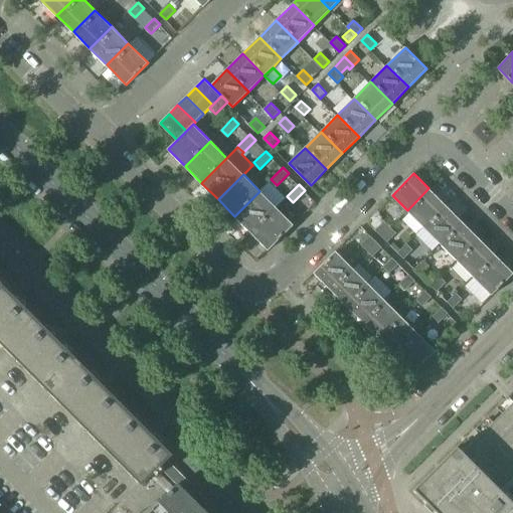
[(407,210),(423,226),(446,205),(429,188),(407,210)]
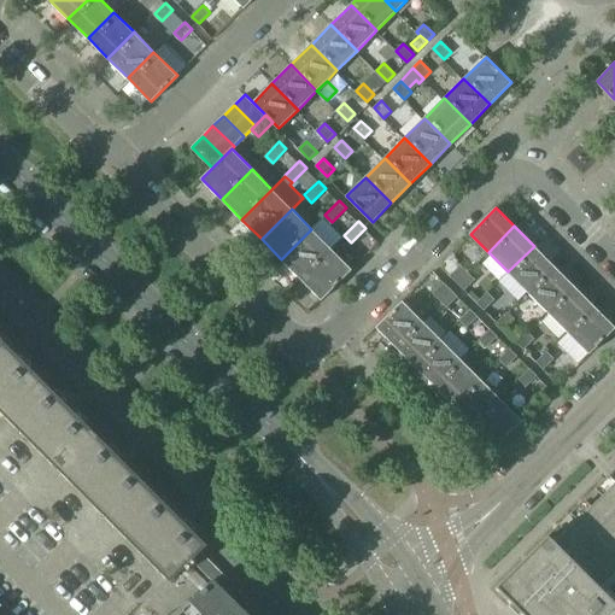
[(281,259),(302,279),(332,249),(311,229),(281,259)]
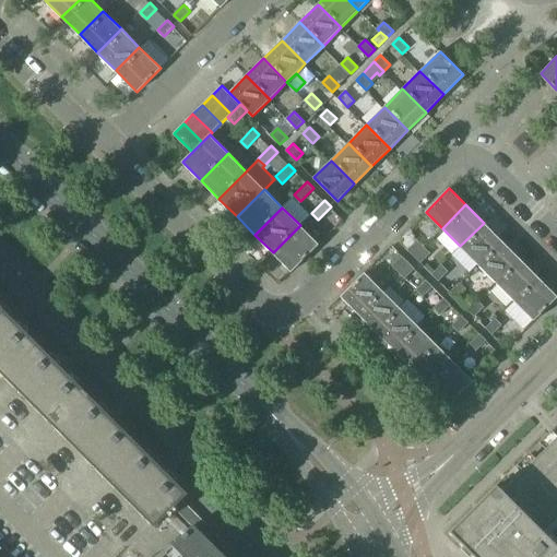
[(460,246),(478,264),(501,240),(484,223),(460,246)]
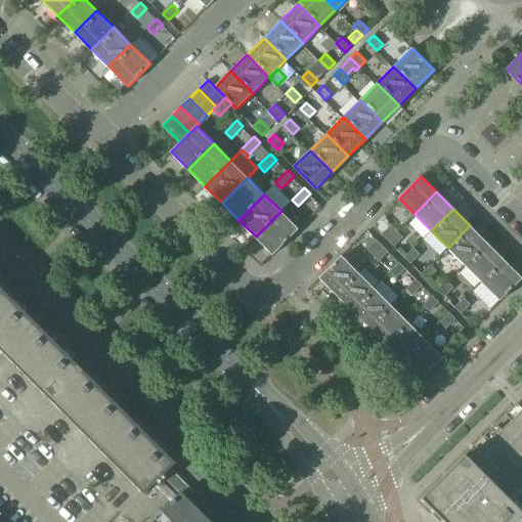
[(281,211),(256,236),(273,254),(299,228),(281,211)]
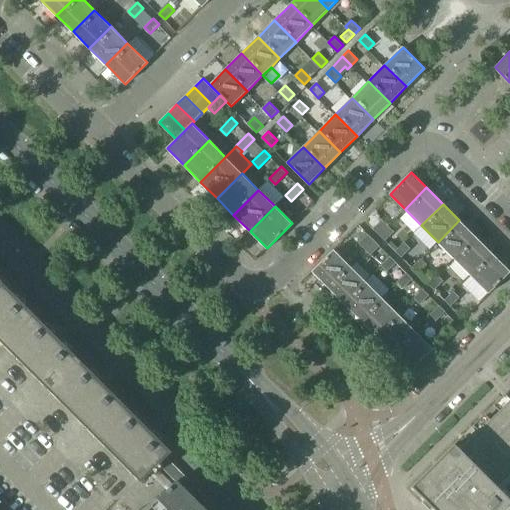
[(374,228),(380,234),(388,225),(374,211),(367,219),(375,227),(374,228)]
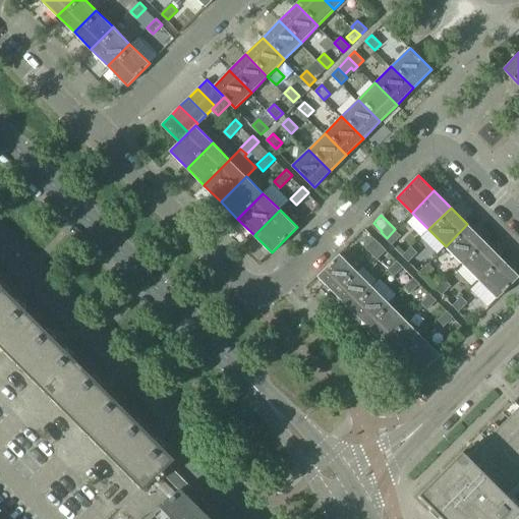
[(446,246),(462,263),(484,240),(467,224),(446,246)]
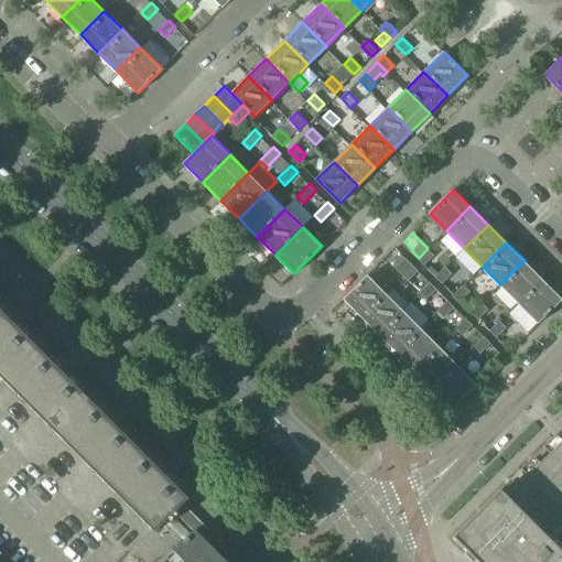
[(428,248),(419,258),(425,265),(435,255),(428,248)]
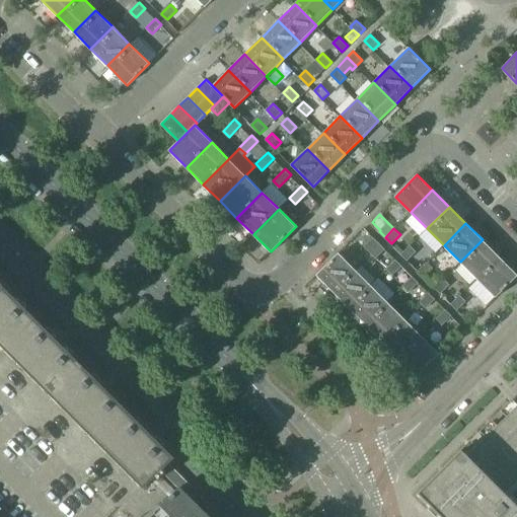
[(364,245),(370,251),(379,243),(373,236),(364,245)]
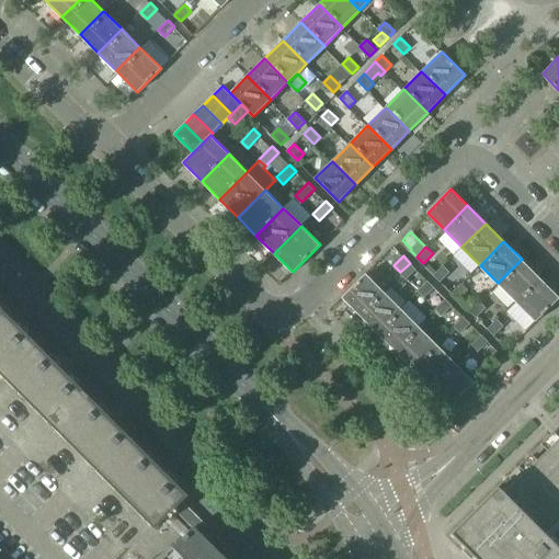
[(498,283),(516,300),(539,277),(522,259),(498,283)]
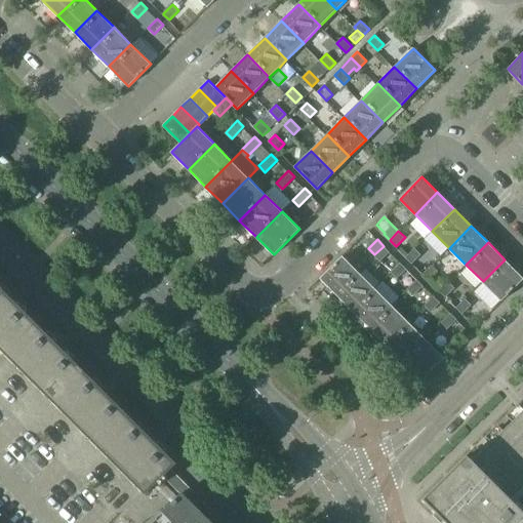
[(384,246),(374,254),(380,260),(390,251),(384,246)]
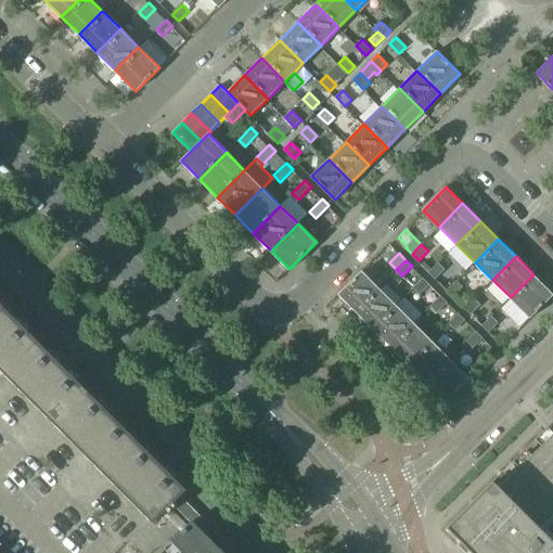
[(429,271),(447,290),(457,280),(439,262),(429,271)]
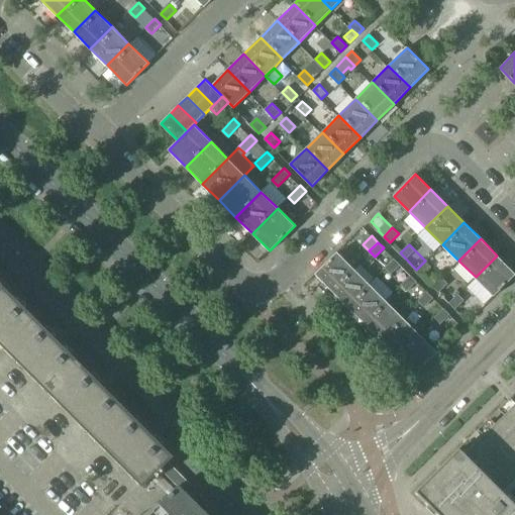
[(316,274),(331,290),(352,268),(337,252),(316,274)]
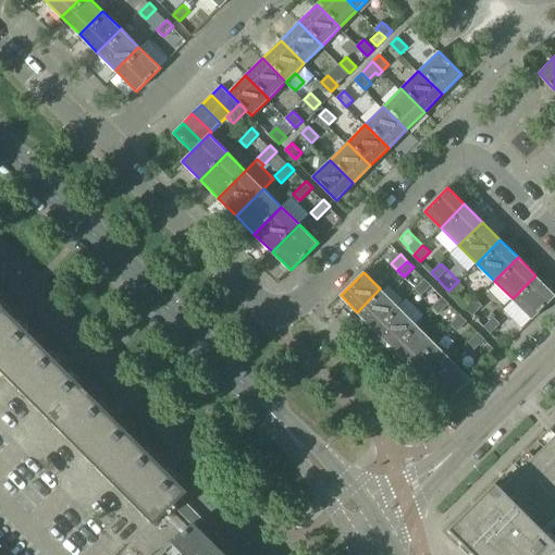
[(535,275),(513,298),(532,319),(554,297),(554,293),(535,275)]
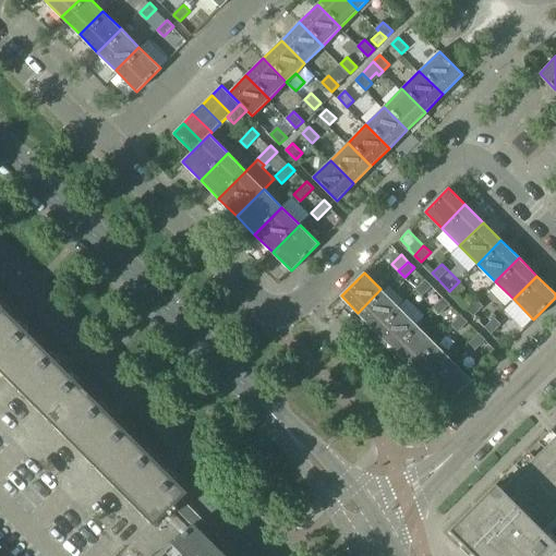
[(433,286),(426,279),(417,289),(423,295),(433,286)]
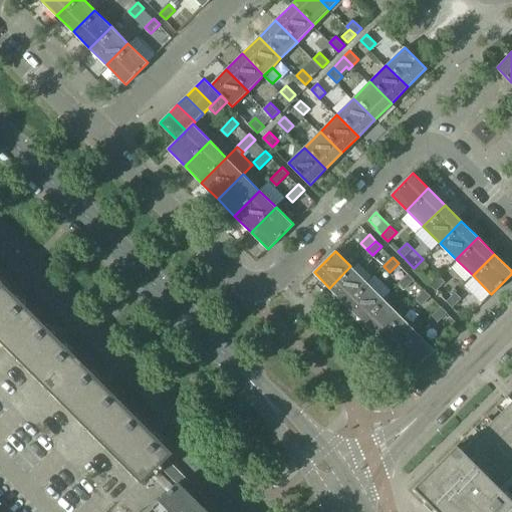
[(423,259),(414,268),(421,274),(430,265),(423,259)]
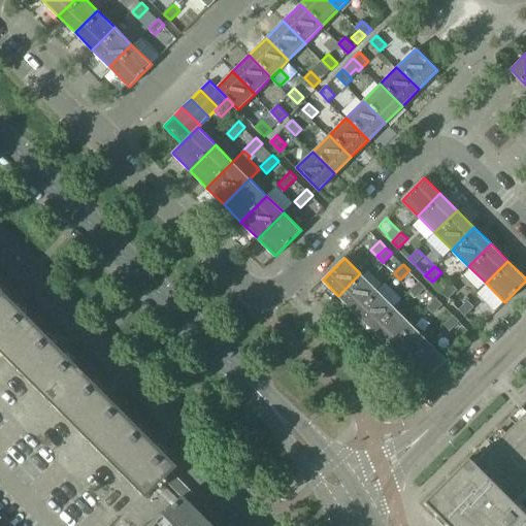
[(338,296),(355,313),(377,290),(360,273),(338,296)]
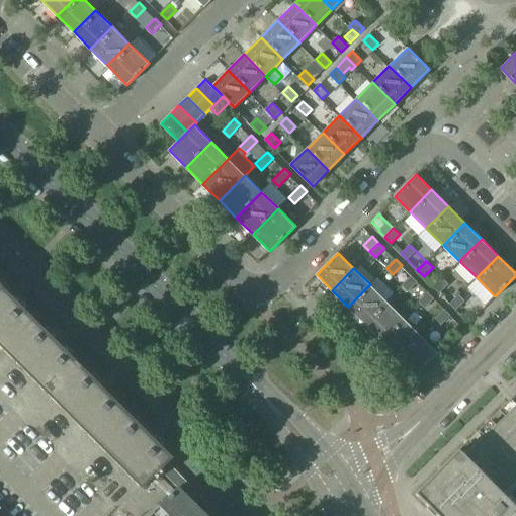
[(418,281),(412,275),(403,284),(409,290),(418,281)]
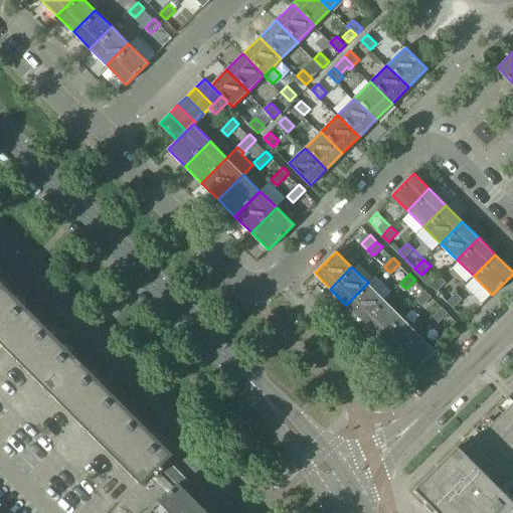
[(432,285),(438,291),(447,283),(441,276),(432,285)]
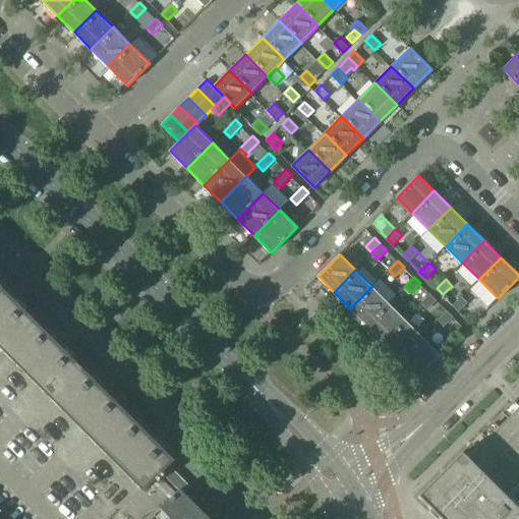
[(350,308),(367,325),(389,303),(397,295),(388,285),(380,294),(372,286),(350,308)]
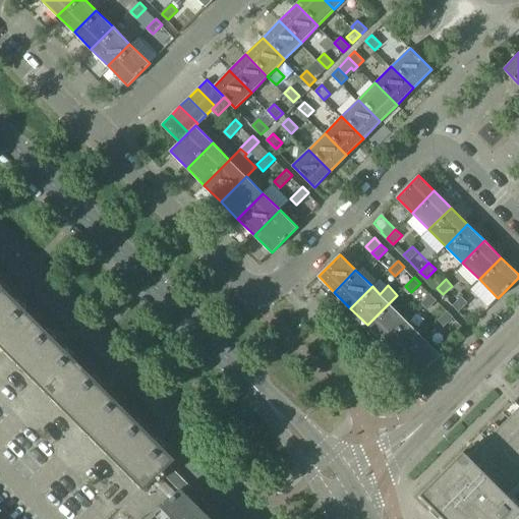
[(174,460),(162,448),(0,286),(0,346),(145,491),(156,478),(159,481),(166,475),(163,471),(174,460)]
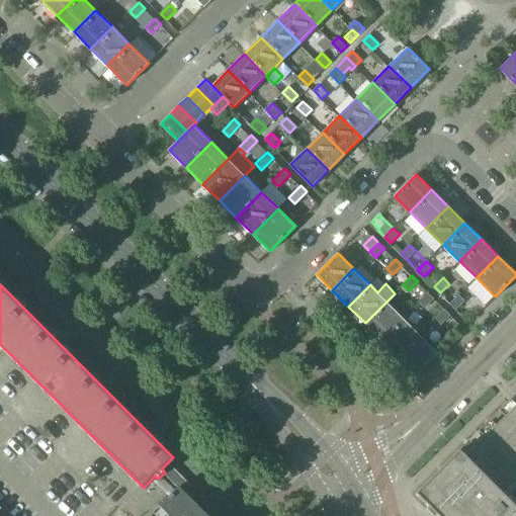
[(435,298),(428,292),(420,302),(426,308),(435,298)]
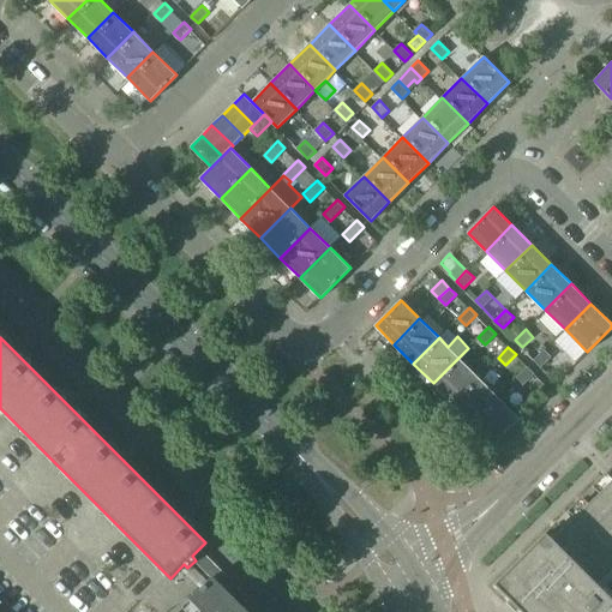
[(534,360),(541,367),(552,357),(545,349),(534,360)]
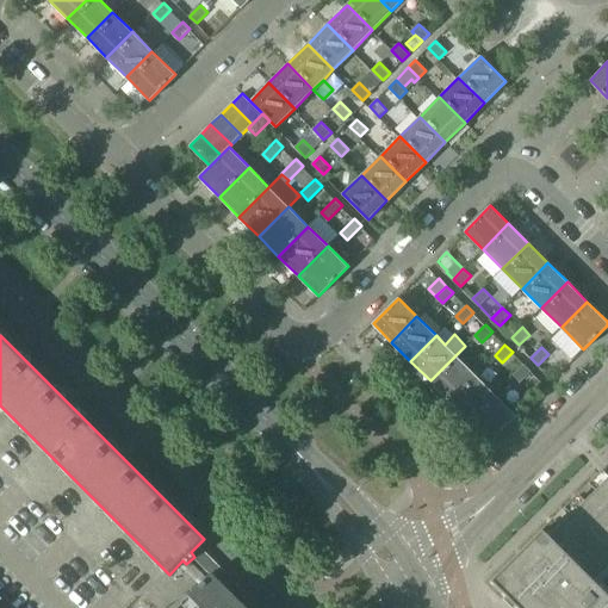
[(430,380),(450,401),(475,374),(456,355),(430,380)]
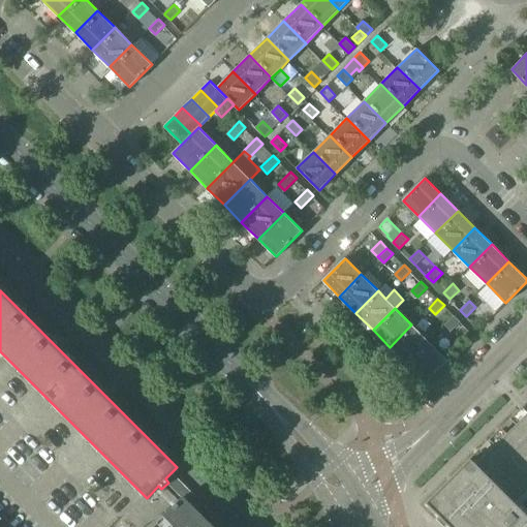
[(461,321),(455,315),(445,324),(452,331),(461,321)]
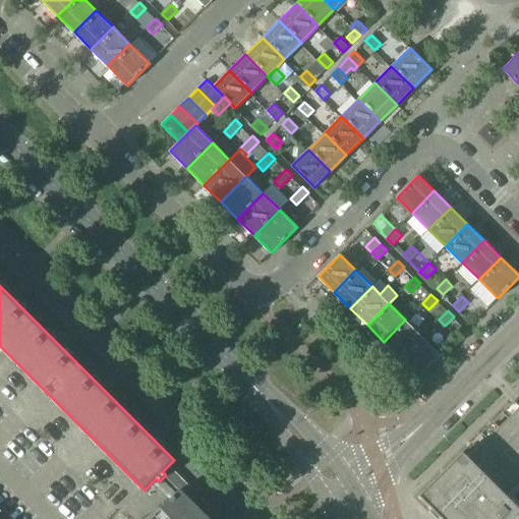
[(384,342),(400,358),(422,337),(405,320),(384,342)]
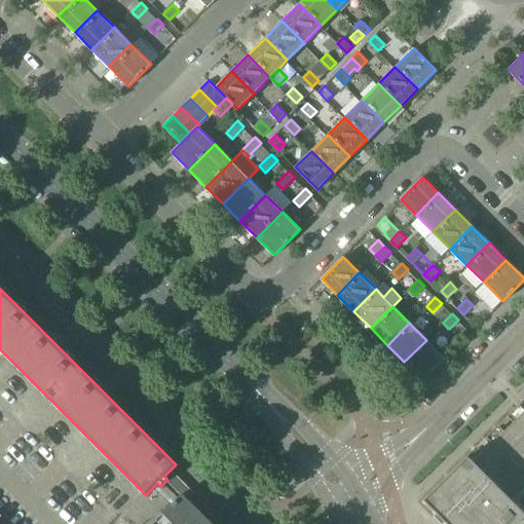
[(426,340),(404,362),(423,380),(445,359),(426,340)]
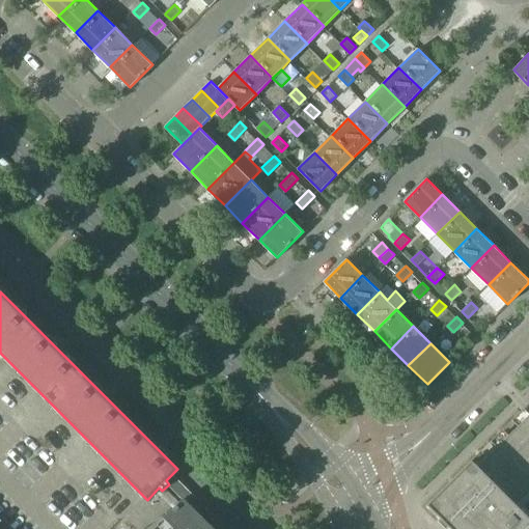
[(528,414),(505,439),(499,434),(491,442),(496,448),(485,458),(483,461),(478,454),(426,505),(440,519),(448,511),(455,519),(447,527),(449,528),(528,528),(528,414)]
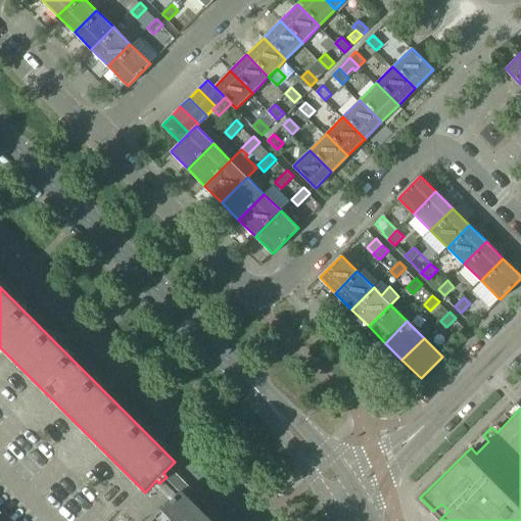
[(210,520),(181,491),(162,509),(150,520),(210,520)]
